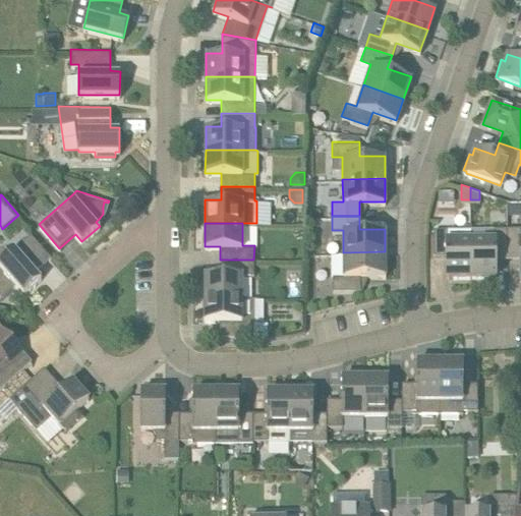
[(520,225),(507,226),(507,252),(519,252),(519,274),(520,274),(520,225)]
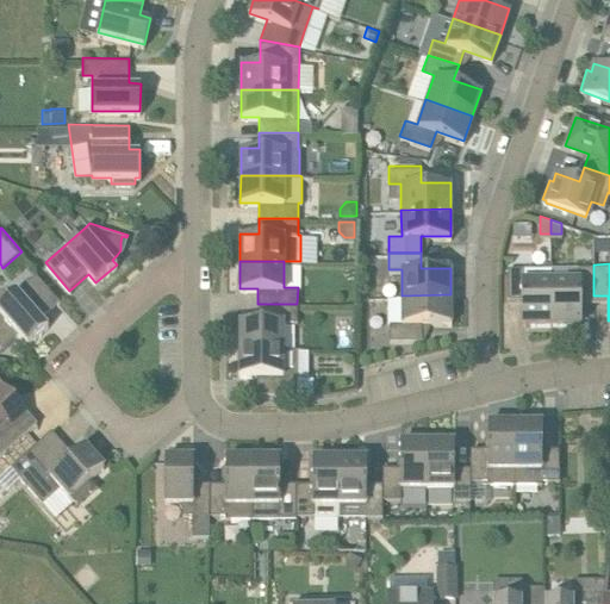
[(551,321),(551,278),(551,265),(523,265),(506,266),(508,296),(522,297),(522,322),(551,321)]
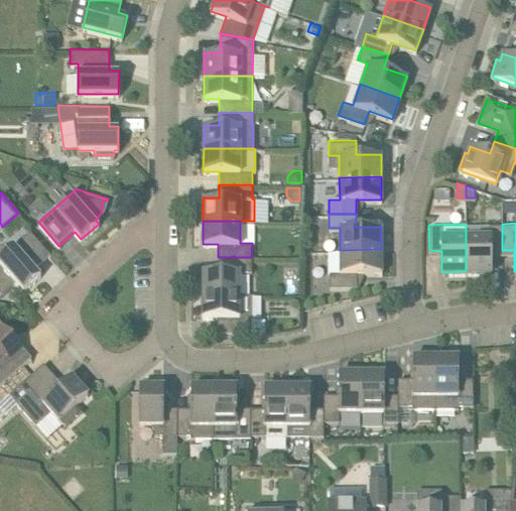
[(490,250),(502,250),(502,224),(488,224),(488,235),(466,235),(466,271),(490,271),(490,250)]
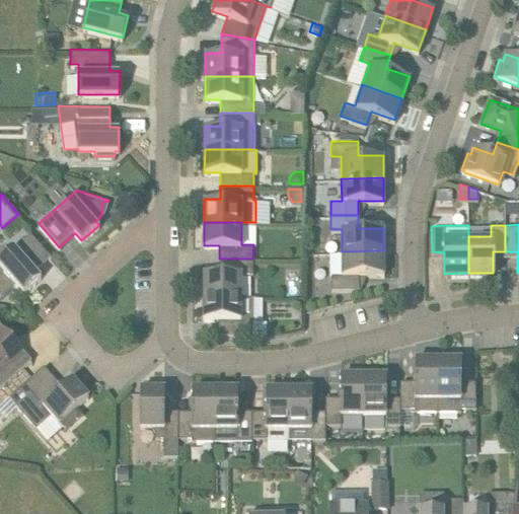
[(0,293),(0,294),(1,295),(15,282),(23,291),(29,286),(29,287),(30,286),(29,285),(34,281),(34,282),(35,281),(41,276),(40,274),(38,272),(33,267),(39,263),(39,264),(49,254),(50,255),(51,254),(30,231),(0,258),(0,292),(1,293),(0,293)]
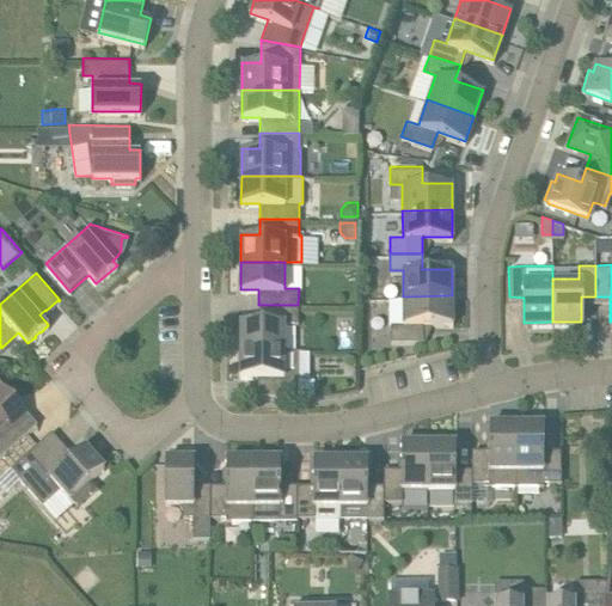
[(452,295),(403,297),(403,323),(391,323),(391,340),(423,340),(423,323),(453,323),(452,295)]
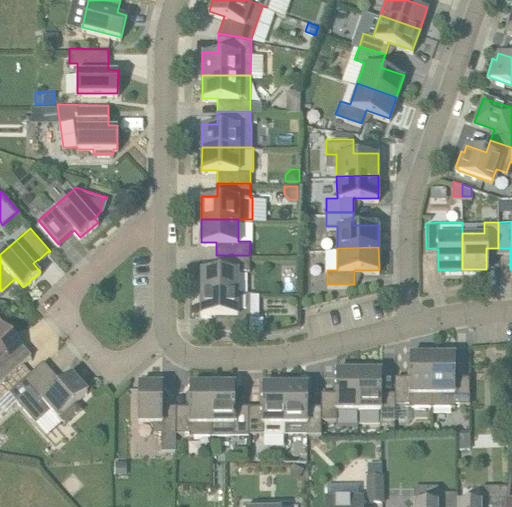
[(249,269),(249,255),(216,255),(216,268),(201,268),(201,291),(238,291),(238,269),(249,269)]
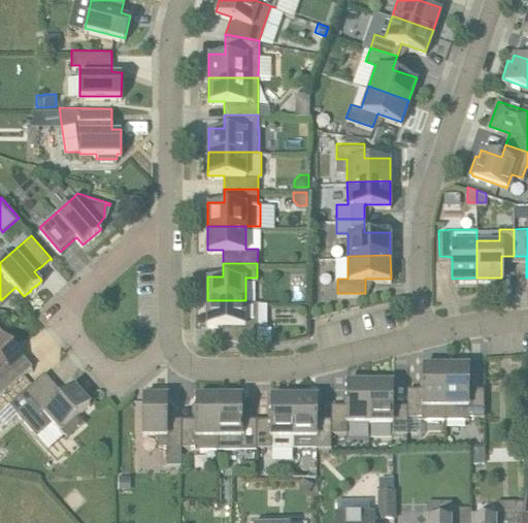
[(257,339),(257,325),(257,300),(245,300),(207,300),(207,324),(223,324),(223,339),(257,339)]
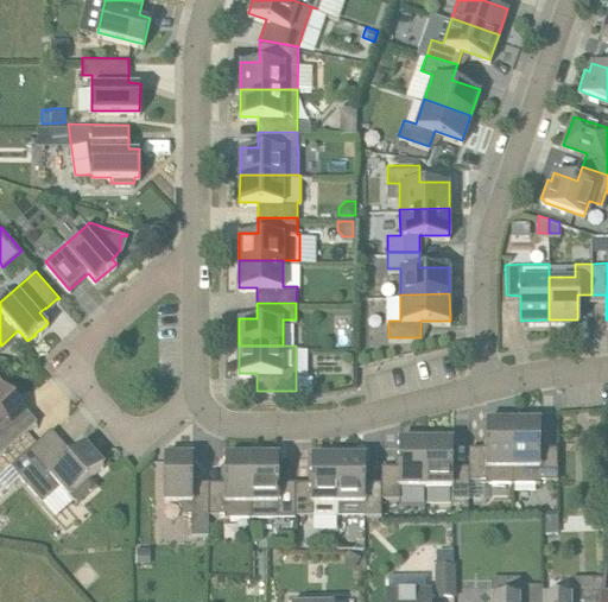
[(0,451),(37,419),(23,404),(0,376),(0,451)]
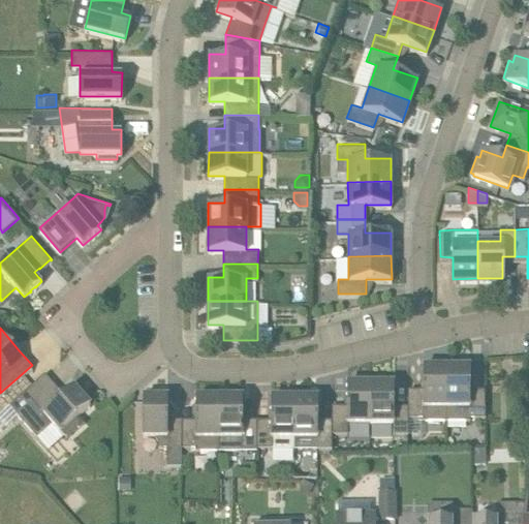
[(446,418),(446,364),(423,364),(423,387),(407,387),(407,403),(408,415),(423,415),(423,418),(446,418)]
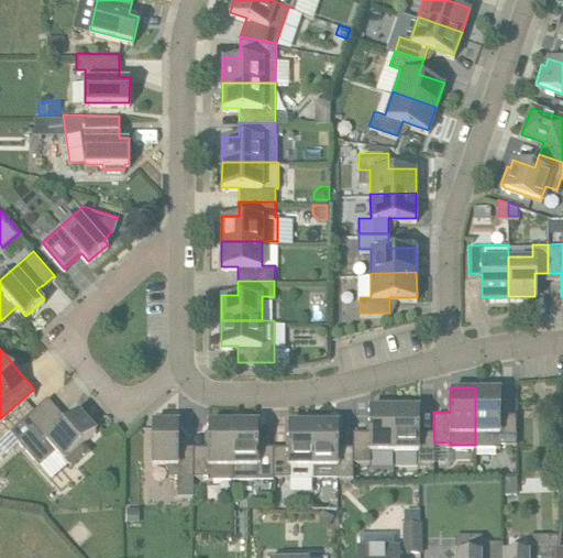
[(516,442),(516,413),(499,413),(500,387),(475,387),(475,445),(499,445),(499,442),(516,442)]
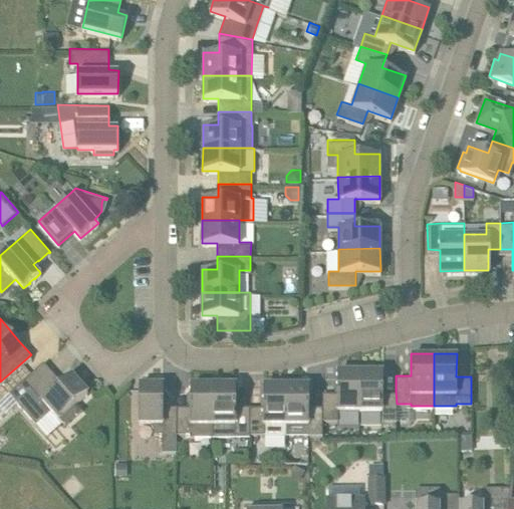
[(79,409),(74,403),(87,391),(71,372),(59,384),(54,377),(56,375),(43,360),(9,391),(36,422),(50,409),(57,417),(59,416),(65,422),(79,409)]
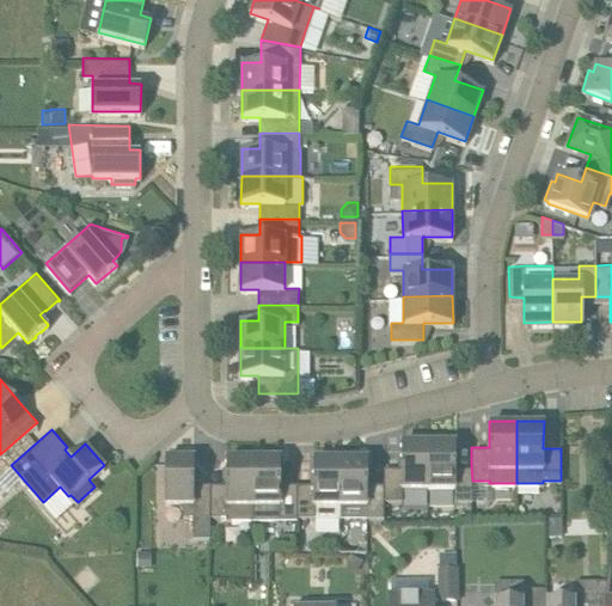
[(428,487),(428,440),(401,439),(401,466),(384,466),(384,483),(384,499),(402,499),(403,487),(428,487)]
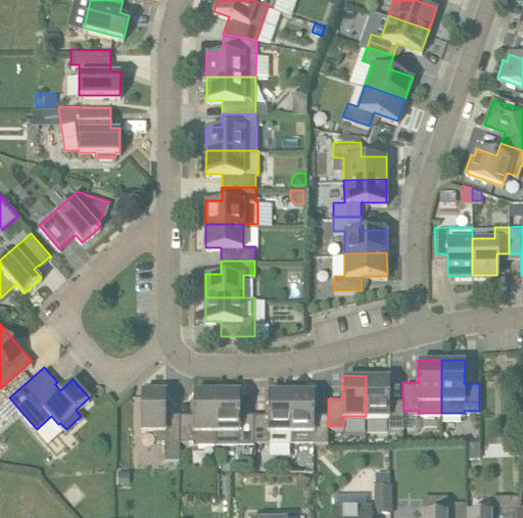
[(402,398),(389,398),(389,376),(366,376),(366,416),(388,416),(388,427),(403,427),(403,411),(402,398)]
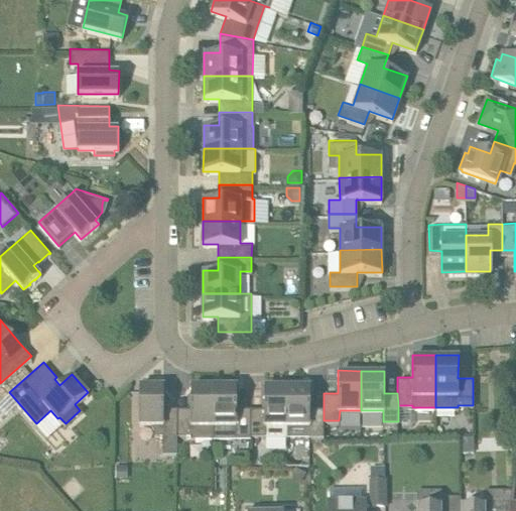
[(265,434),(265,433),(286,434),(286,424),(287,384),(283,384),(283,380),(270,380),(270,384),(263,384),(263,407),(250,407),(250,434),(265,434)]
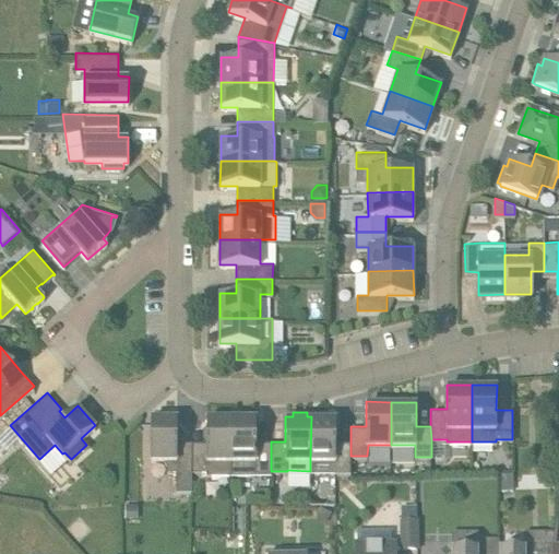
[(191,470),(191,440),(177,440),(177,416),(151,416),(151,459),(167,459),(166,470),(191,470)]
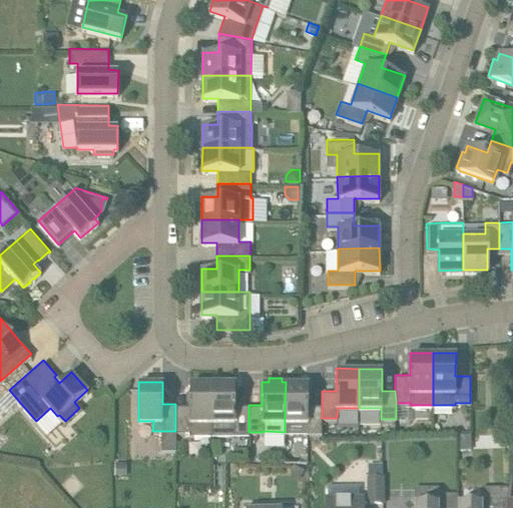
[(212,434),(212,432),(212,382),(189,382),(189,404),(175,404),(175,431),(189,431),(189,434),(212,434)]
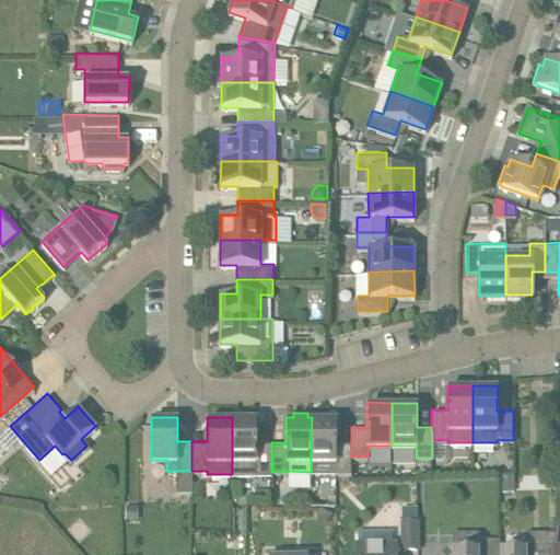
[(271,472),(271,442),(256,442),(256,417),(232,417),(232,472),(271,472)]
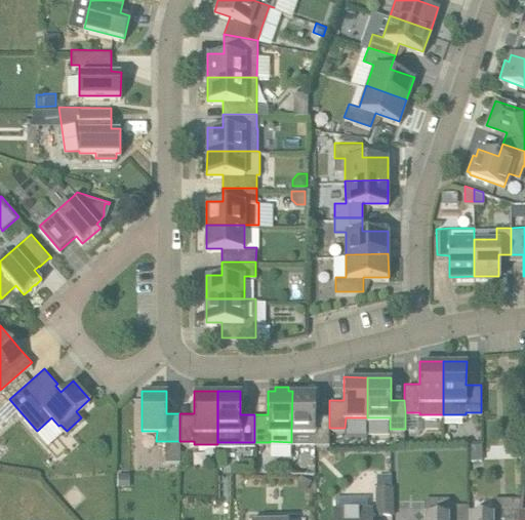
[(292,391),(291,432),(314,432),(314,442),(329,442),(329,428),(329,414),(315,414),(315,391),(292,391)]
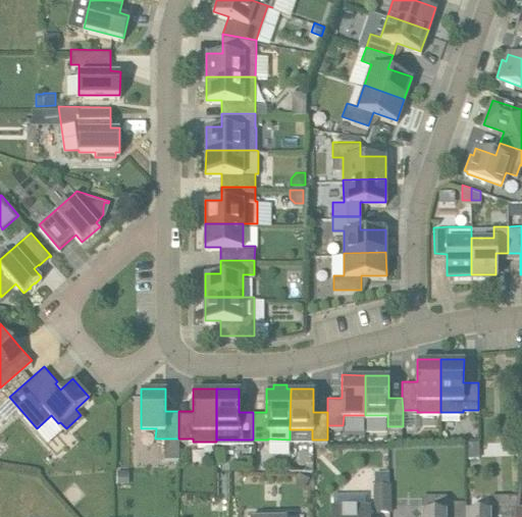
[(467,438),(467,454),(479,454),(479,438),(467,438)]
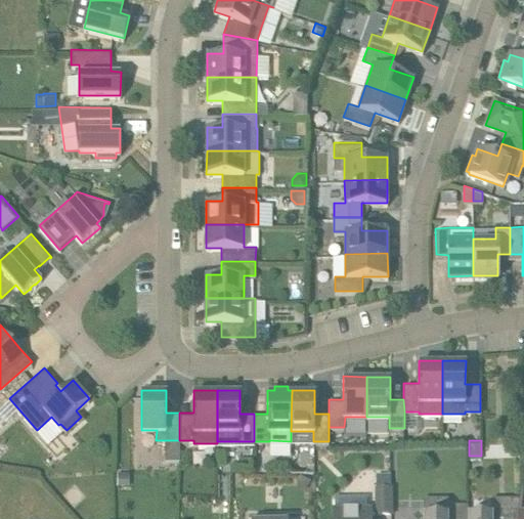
[(237,456),(237,467),(253,467),(253,456),(237,456)]
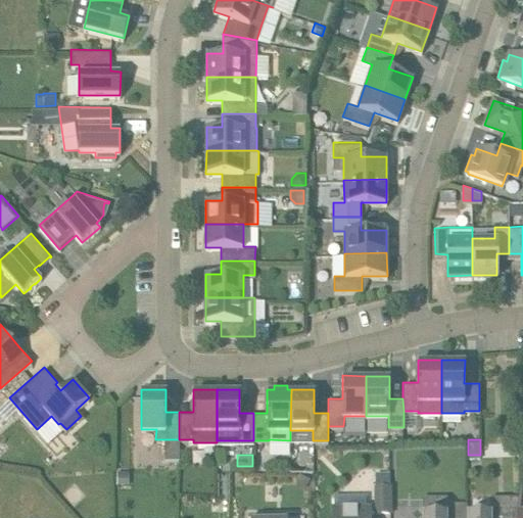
[(128,469),(115,469),(115,482),(128,482),(128,469)]
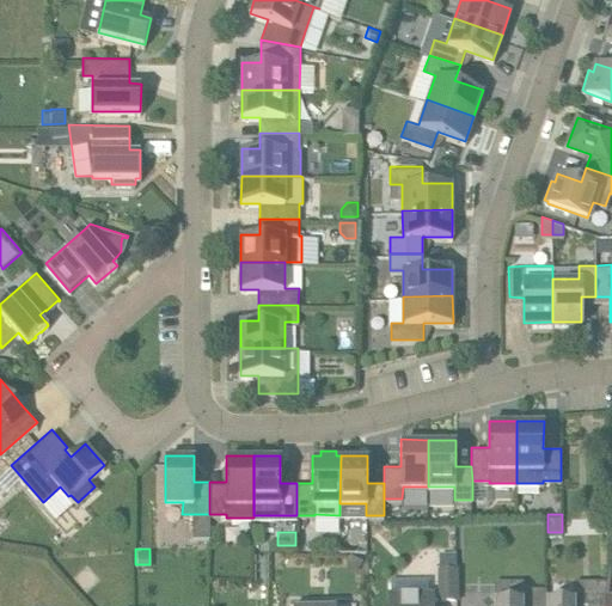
[(456,565),(456,549),(438,549),(439,565),(456,565)]
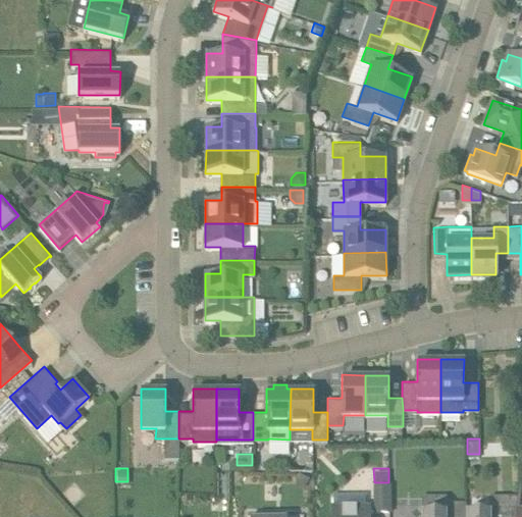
[(299,470),(295,478),(304,483),(308,475),(299,470)]
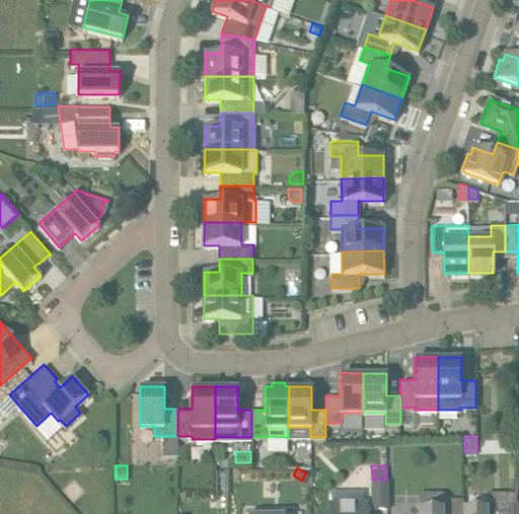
[(370,506),(388,506),(388,480),(386,480),(372,480),(371,480),(370,506)]
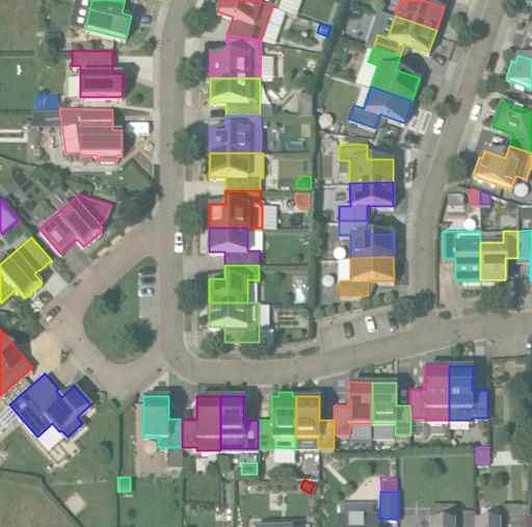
[(525,526),(526,520),(528,503),(500,503),(500,520),(475,521),(475,526),(525,526)]
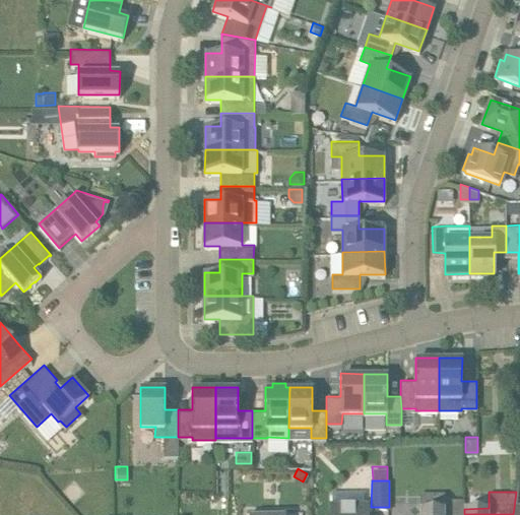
[(445,508),(419,508),(419,514),(464,514),(464,509),(464,498),(445,498),(445,508)]
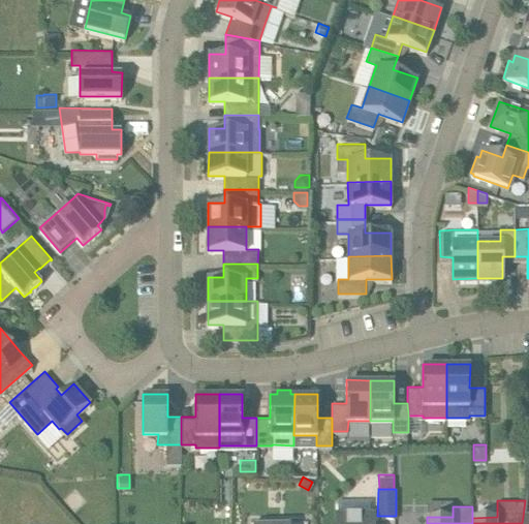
[(373,523),(374,512),(338,512),(337,523),(373,523)]
